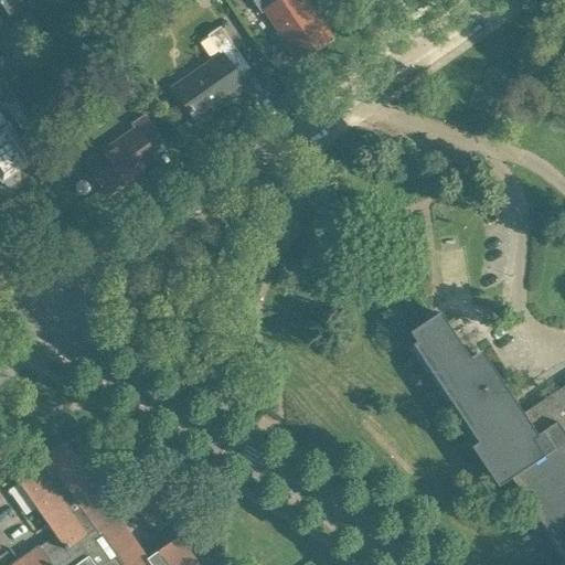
[(0,0),(0,10),(0,11),(3,10),(12,22),(28,12),(29,14),(38,9),(36,7),(39,4),(45,13),(41,17),(49,29),(68,16),(57,0),(0,0)]
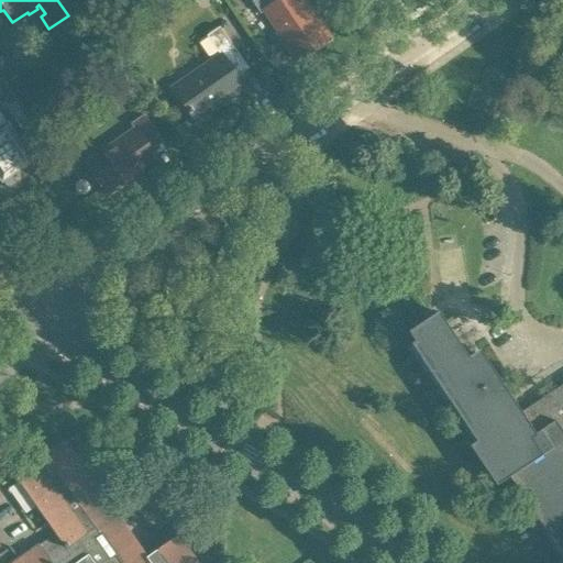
[(253,0),(251,1),(260,14),(265,11),(279,31),(278,32),(297,61),(329,40),(301,0),(253,0)]
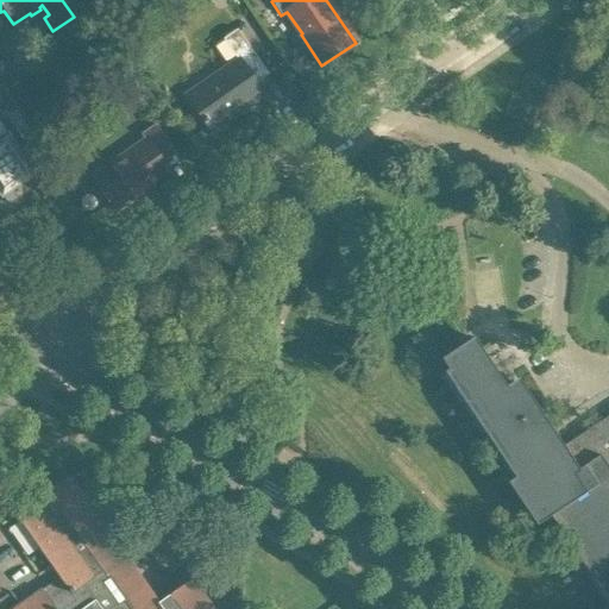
[(256,83),(269,74),(238,30),(224,39),(238,61),(188,96),(211,130),(263,93),(256,83)]
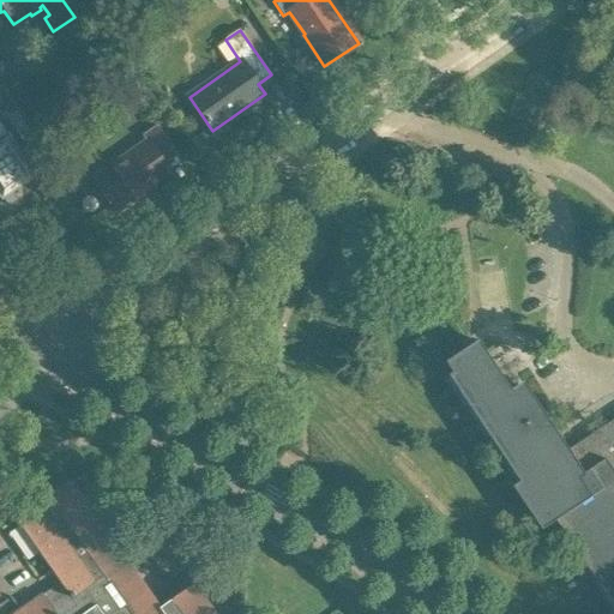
[(41,70),(5,94),(25,124),(61,101),(41,70)]
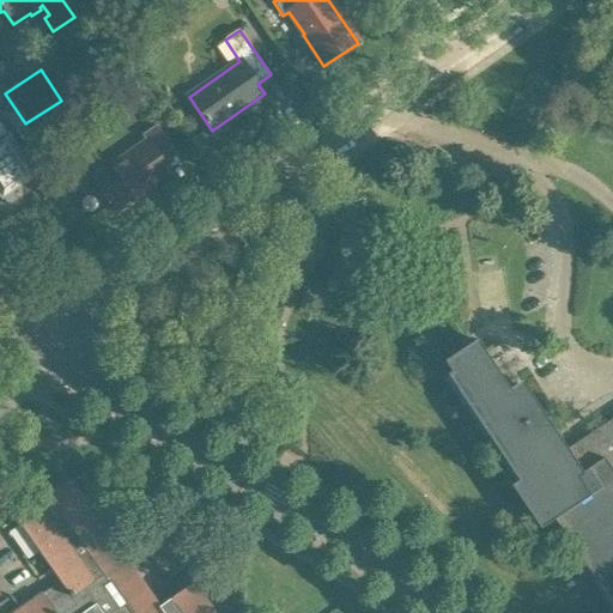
[(40,162),(0,104),(0,192),(2,195),(34,174),(30,168),(40,162)]
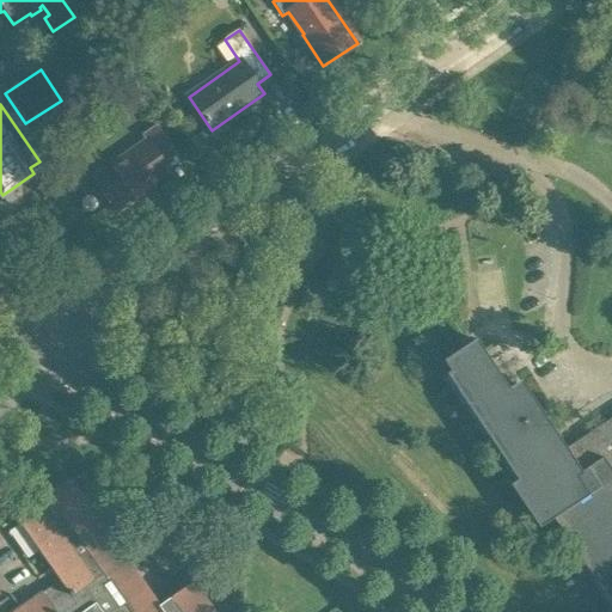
[(163,164),(176,154),(155,126),(142,135),(147,141),(93,178),(115,210),(153,184),(152,183),(169,171),(163,164)]
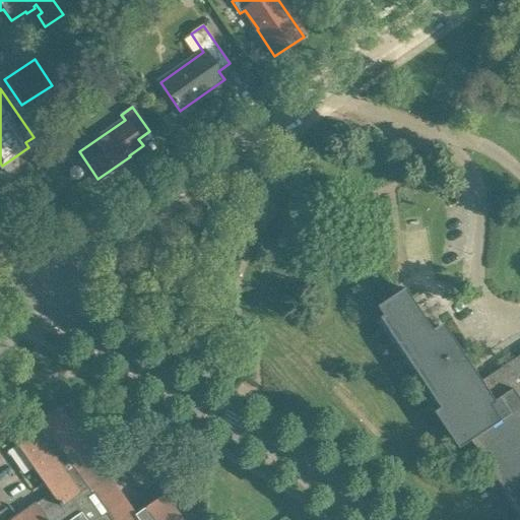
[(394,295),(377,306),(383,315),(379,317),(456,432),(450,436),(458,448),(470,440),(519,515),(519,354),(499,370),(500,372),(496,374),(482,384),(478,378),(446,328),(442,323),(432,330),(404,288),(394,295)]
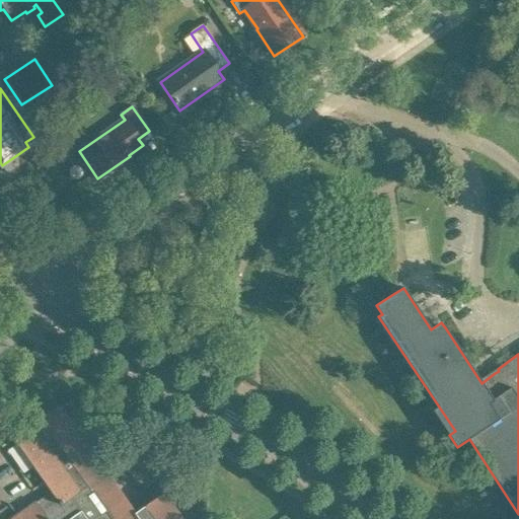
[(42,421),(33,427),(32,425),(13,438),(52,494),(48,497),(38,504),(35,502),(11,518),(182,518),(164,493),(135,513),(60,405),(40,419),(42,421)]
